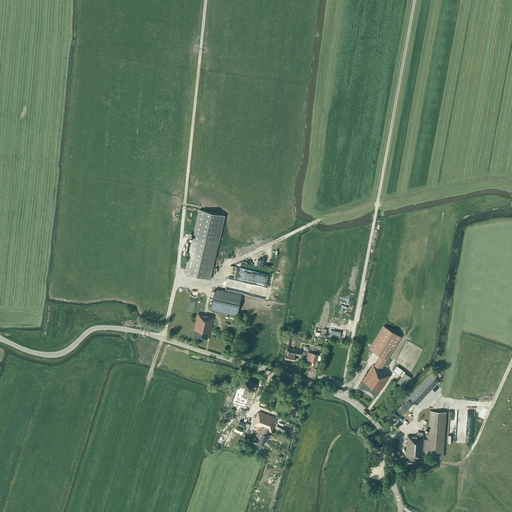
[(184,273),(210,279),(224,216),(199,210),(184,273)]
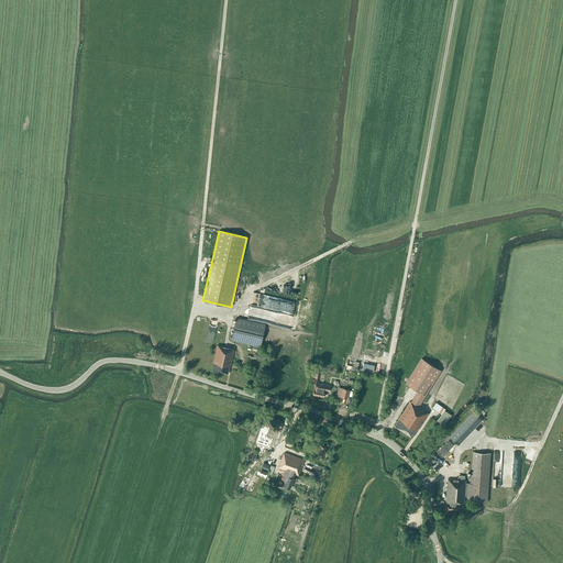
[(253,349),(252,349),(247,366),(262,370),(266,352),(256,350),(257,346),(260,348),(265,324),(236,318),(231,340),(253,345),(253,349)]
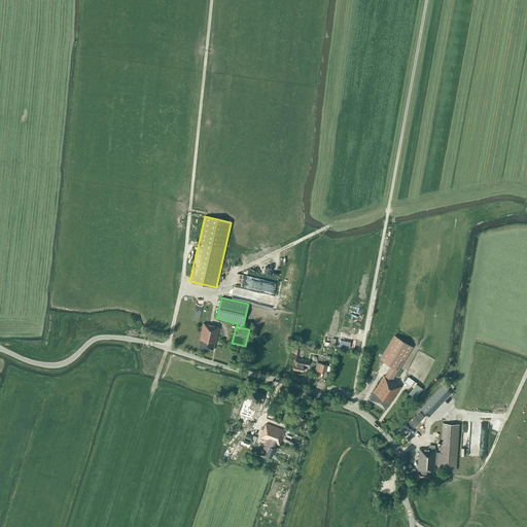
[(201,340),(199,347),(213,350),(214,343),(215,343),(219,326),(204,323),(200,340),(201,340)]
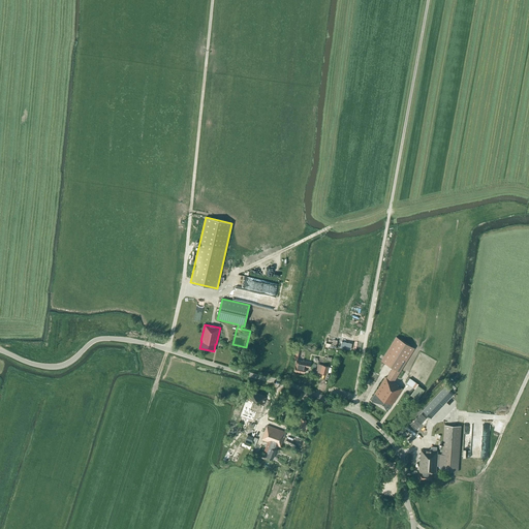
[(393,368),(386,377),(385,377),(370,401),(387,411),(392,404),(392,405),(402,389),(398,385),(393,382),(414,348),(396,337),(381,361),(393,368)]
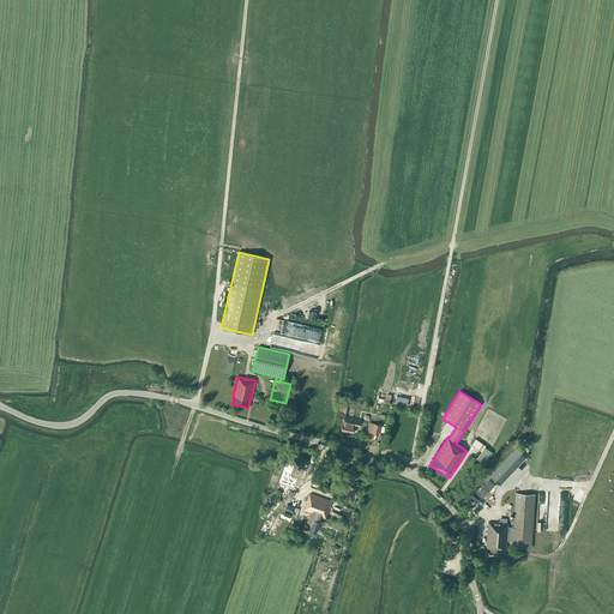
[(409,399),(397,397),(396,404),(408,407),(409,399)]
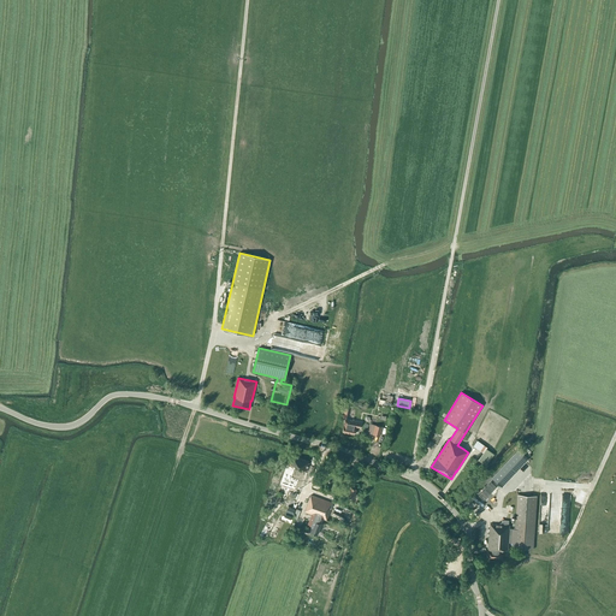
[(361,422),(351,420),(345,419),(344,426),(343,426),(342,431),(354,434),(355,428),(360,428),(361,422)]
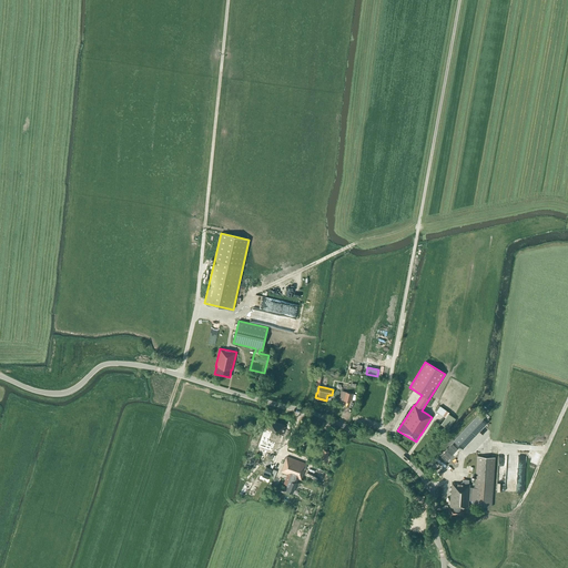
[(397,397),(394,405),(404,409),(407,403),(397,397)]
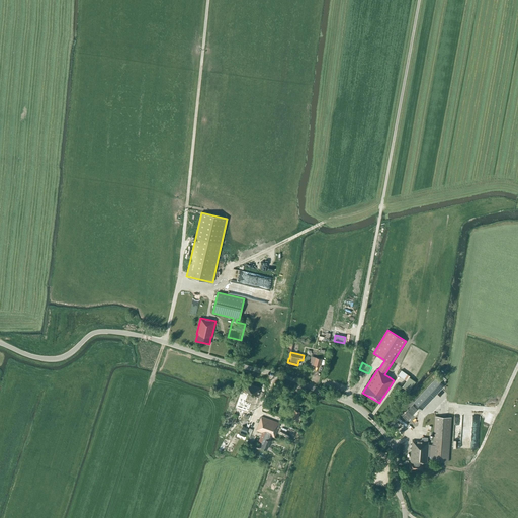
[(410,376),(401,370),(398,375),(406,381),(402,386),(408,392),(415,382),(409,377),(410,376)]
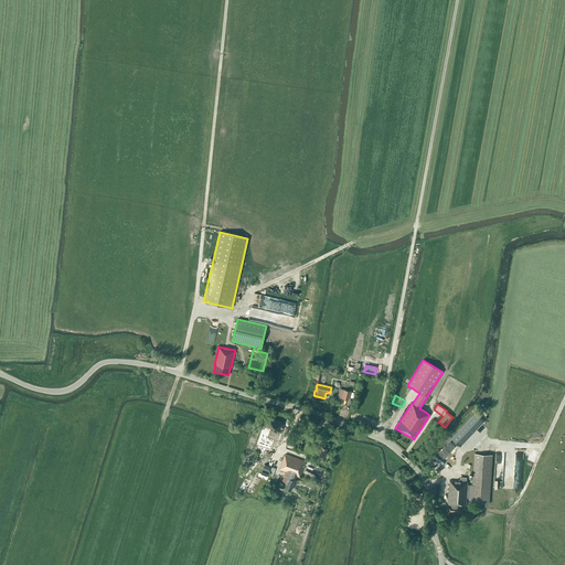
[(484,420),(476,412),(451,438),(460,446),(484,420)]
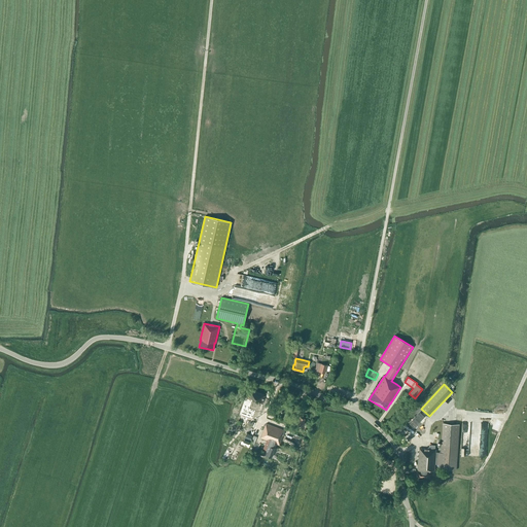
[(262,407),(260,406),(265,395),(250,390),(247,397),(246,396),(240,416),(245,417),(244,421),(249,422),(250,419),(252,420),(252,419),(257,420),(262,407)]
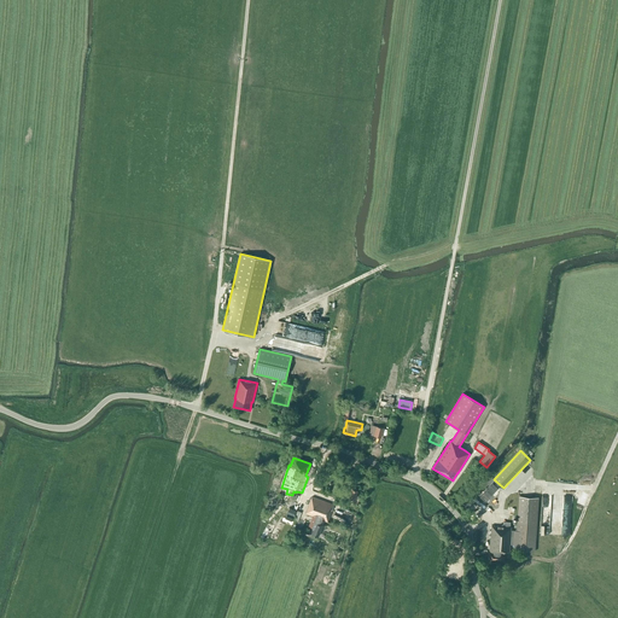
[(350,497),(354,500),(357,490),(351,488),(349,491),(347,496),(345,500),(349,501),(350,497)]
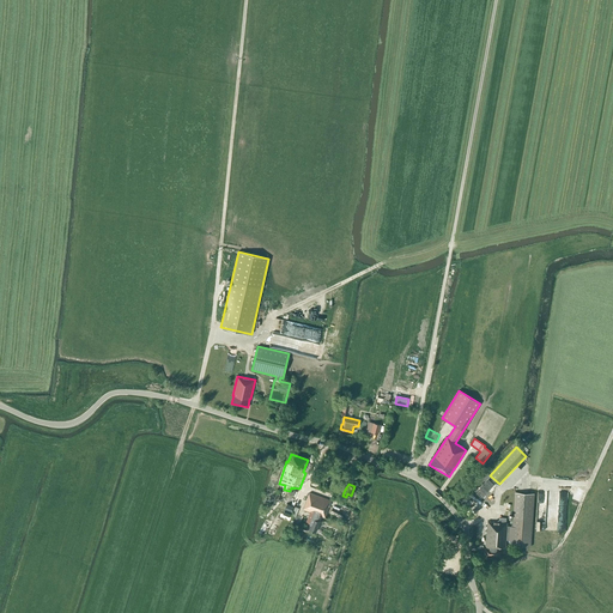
[(320,515),(325,517),(331,501),(309,492),(308,498),(304,497),(302,502),(305,504),(303,509),(314,514),(311,519),(313,519),(308,529),(316,532),(320,521),(317,520),(320,515)]
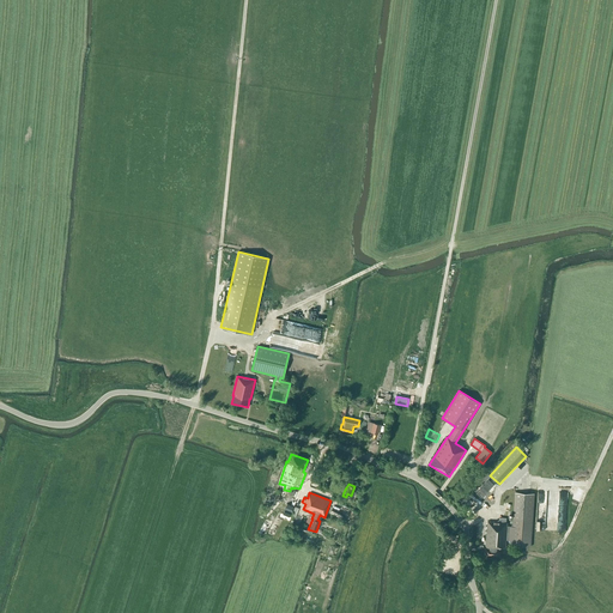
[(534,495),(515,492),(513,527),(507,527),(507,523),(505,523),(507,519),(499,517),(498,522),(487,522),(485,554),(499,556),(499,547),(505,547),(505,540),(511,541),(511,546),(530,547),(534,495)]
